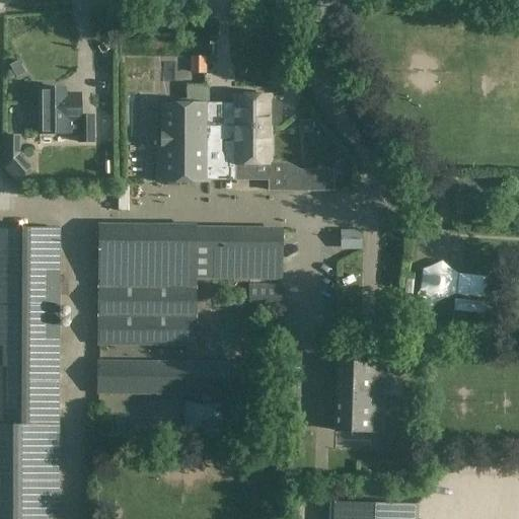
[(106,51),(102,45),(97,48),(102,54),(106,51)]
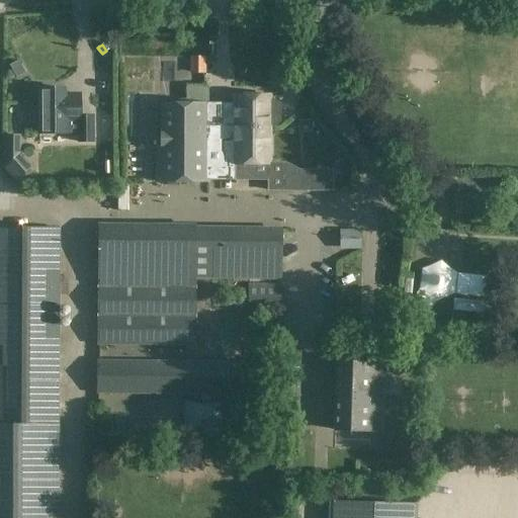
[(204,58),(191,57),(190,73),(204,74),(204,58)]
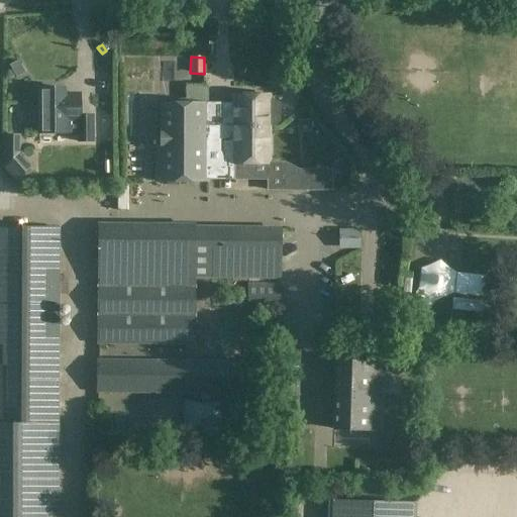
[(293,103),(296,77),(283,75),(279,101),(293,103)]
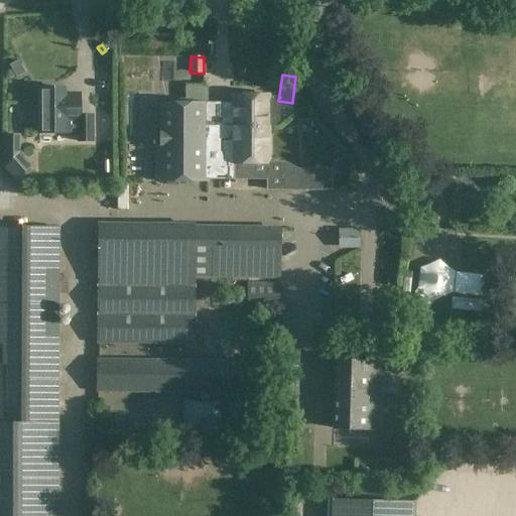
[(159,163),(155,163),(155,182),(208,182),(208,163),(205,163),(205,87),(185,87),(185,103),(159,103),(159,163)]
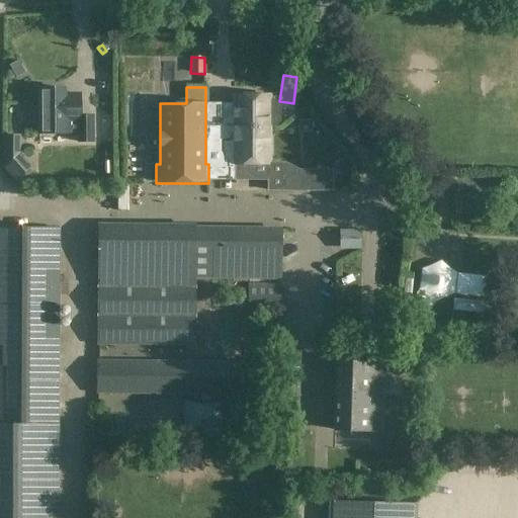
[(80,94),(64,94),(64,88),(39,89),(39,134),(68,133),(78,133),(78,143),(93,143),(92,116),(80,116),(80,94)]
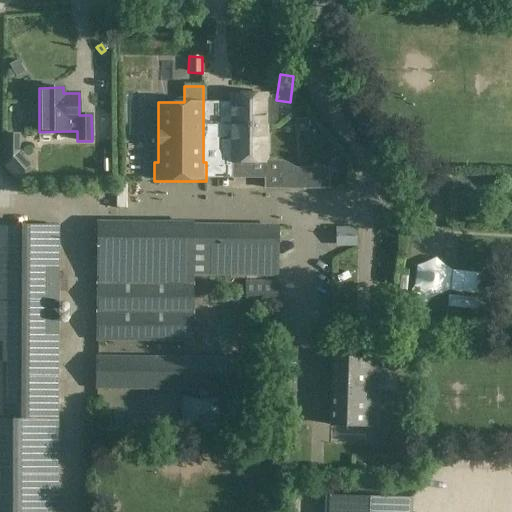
[(230,95),(230,162),(231,162),(265,162),(265,160),(265,125),(271,125),(275,121),(275,104),(271,100),(265,100),(265,96),(230,95)]
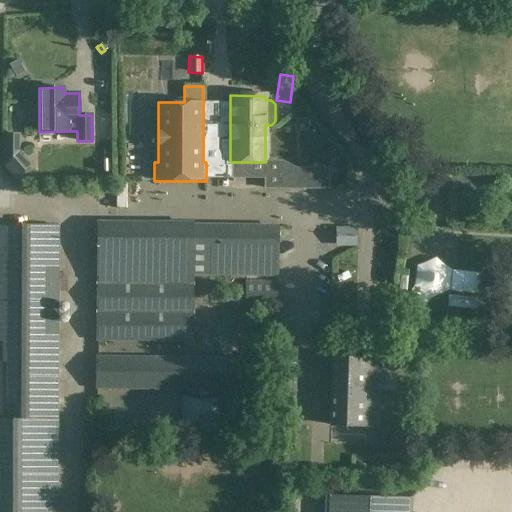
[(265,162),(231,162),(231,178),(264,178),(264,188),(282,189),(328,189),(328,168),(296,168),(282,160),(265,160),(265,162)]
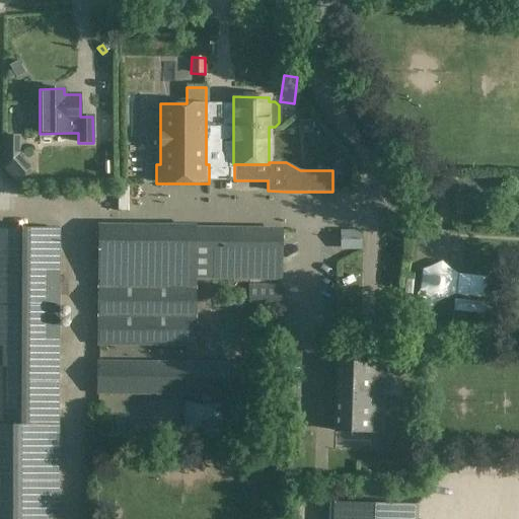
[(195,345),(196,280),(197,226),(197,225),(97,225),(97,344),(195,345)]
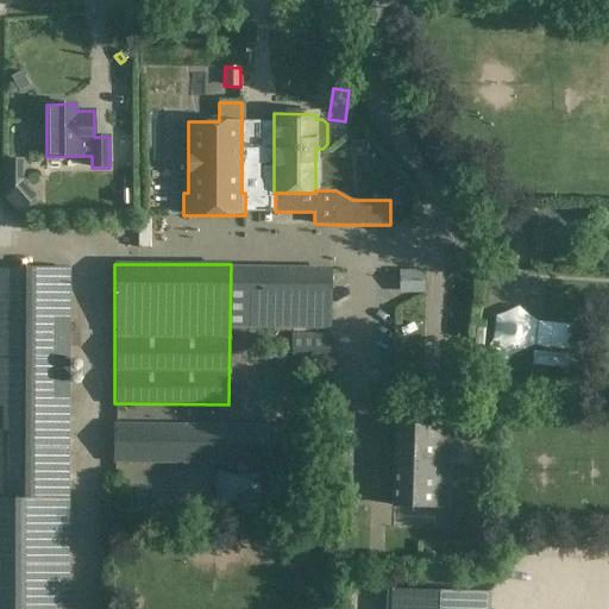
[(397,294),(420,288),(413,265),(390,272),(397,294)]
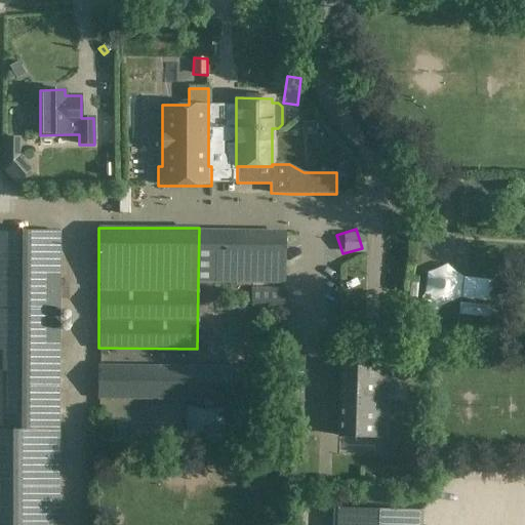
[(212,231),(211,284),(284,285),(285,232),(212,231)]
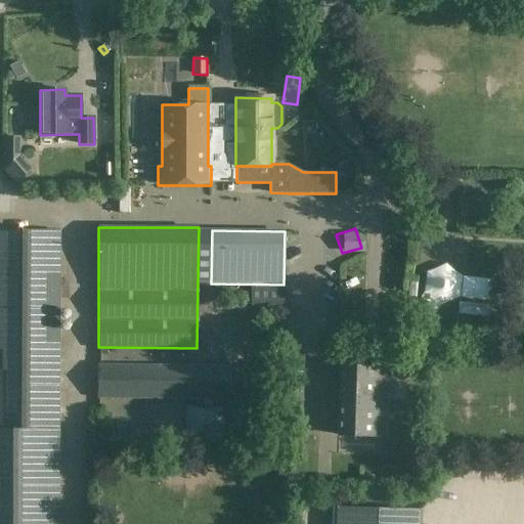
[(461,300),(498,304),(501,280),(462,276),(446,264),(426,272),(424,292),(415,305),(434,320),(443,308),(461,300)]
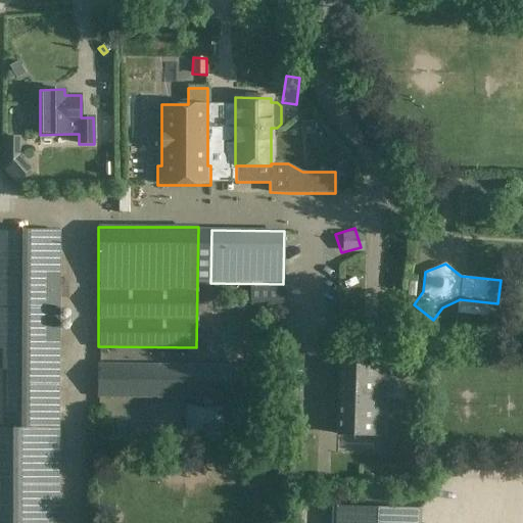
[(251,287),(250,310),(282,310),(283,287),(251,287)]
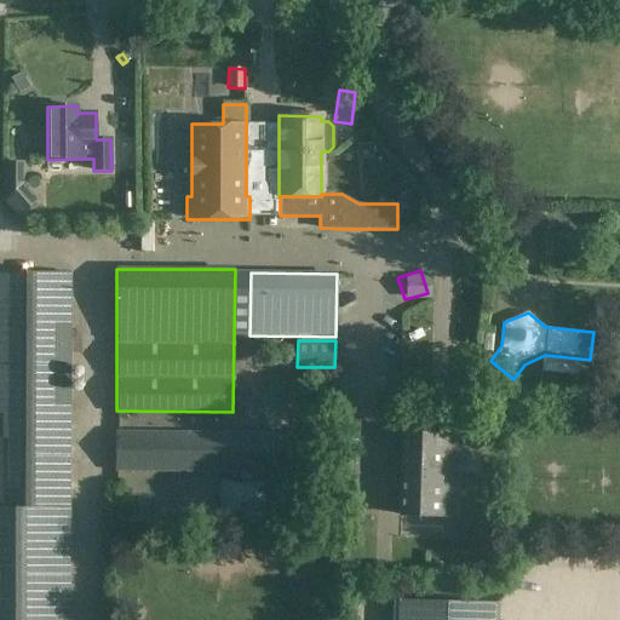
[(481,420),(458,420),(458,448),(481,447),(481,420)]
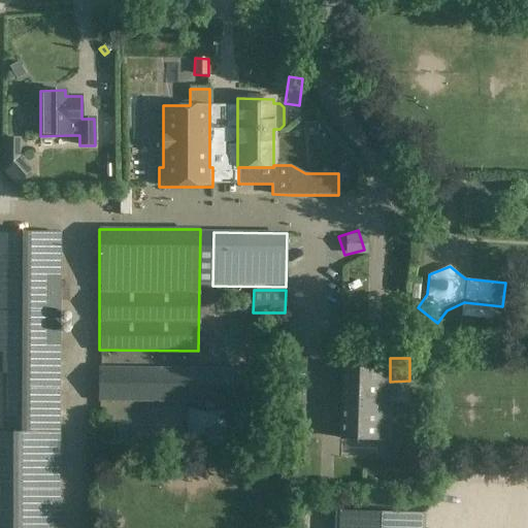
[(201,403),(219,403),(252,404),(252,369),(99,368),(99,403),(201,403)]
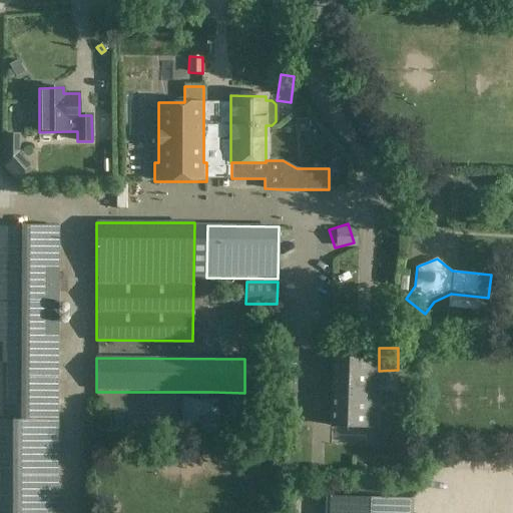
[(373,446),(375,361),(333,359),(331,444),(373,446)]
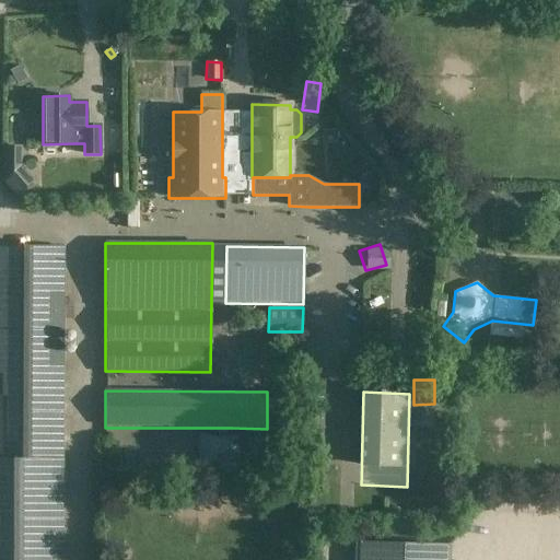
[(416,406),(415,421),(433,422),(433,406),(416,406)]
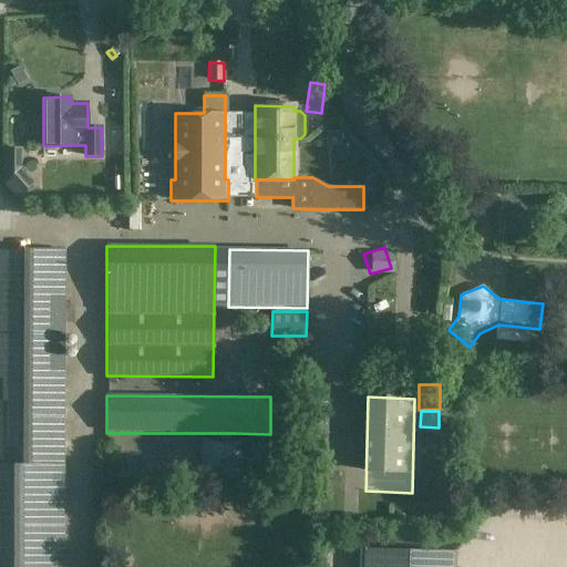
[(418,466),(439,467),(441,429),(420,428),(418,466)]
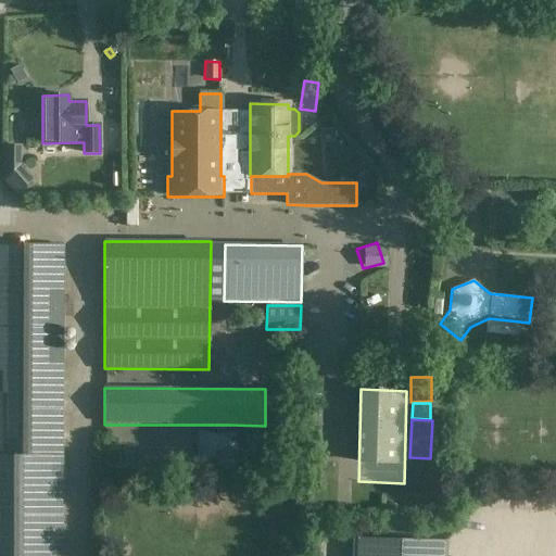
[(229,453),(230,425),(212,425),(212,453),(229,453)]
